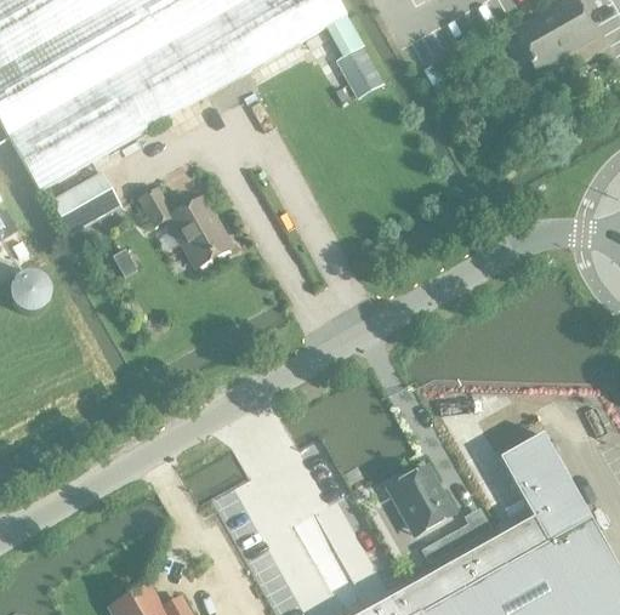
[(345,12),(337,0),(0,0),(0,119),(38,187),(345,12)]
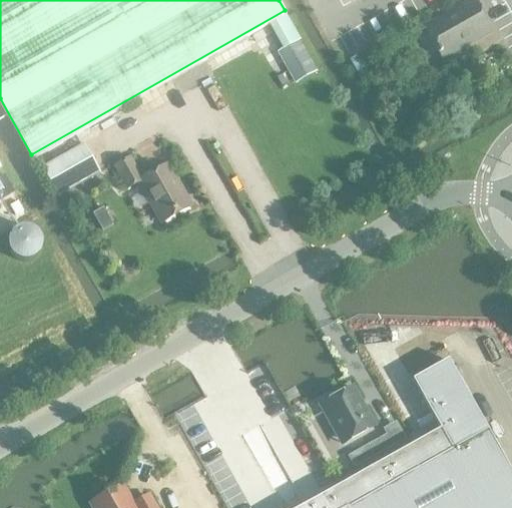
[(461,0),(424,22),(442,54),(491,27),(476,0),(461,0)]
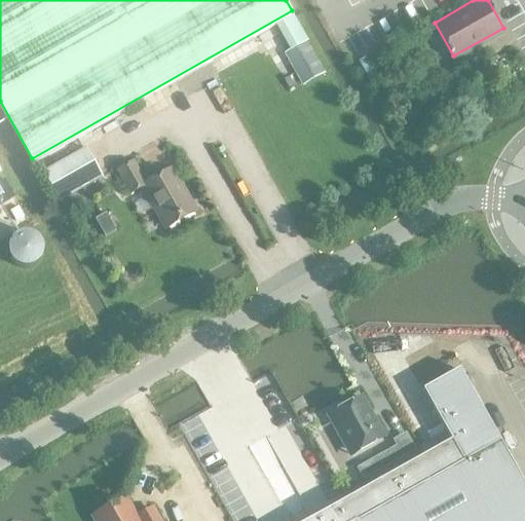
[(306,37),(288,47),(305,79),(325,69),(306,37)]
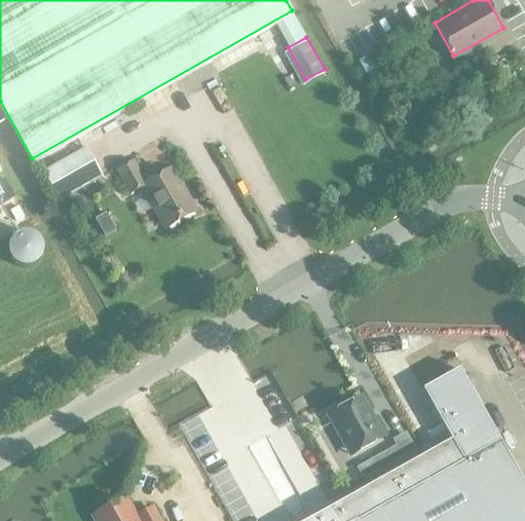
[(368,52),(358,59),(371,80),(380,75),(368,52)]
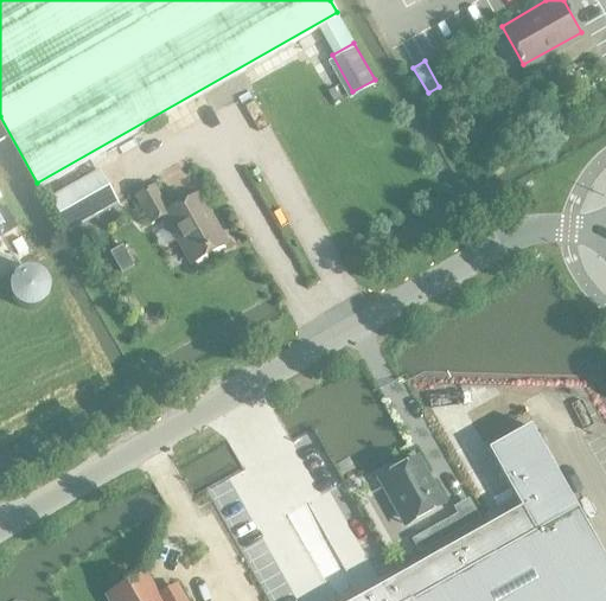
[(100,165),(50,194),(70,228),(119,199),(100,165)]
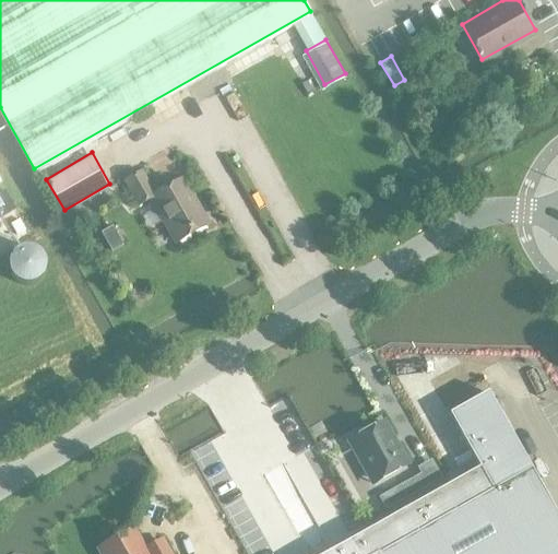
[(152,193),(177,238),(209,221),(182,175),(155,191),(142,167),(125,177),(139,201),(152,193)]
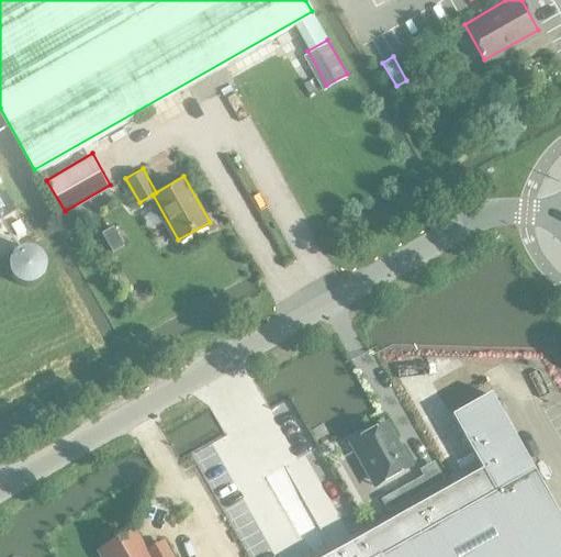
[(6,188),(0,190),(0,215),(17,207),(6,188)]
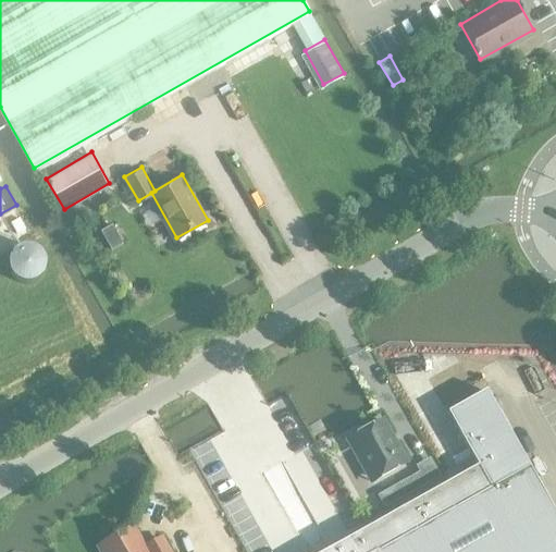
[(20,215),(12,219),(17,229),(25,224),(20,215)]
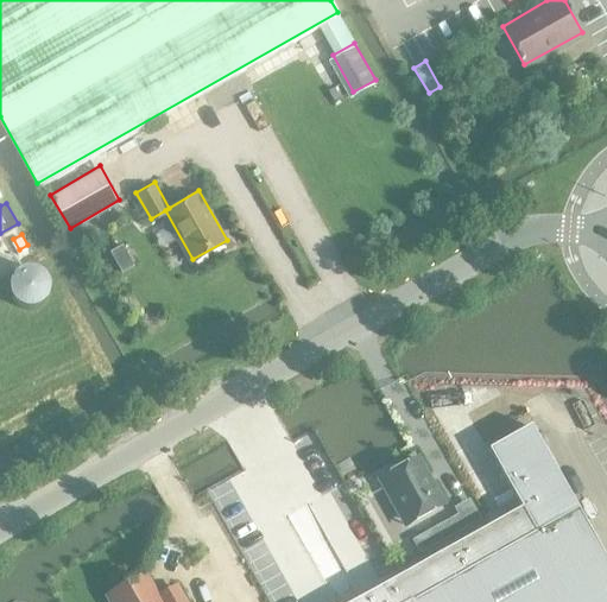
[(124,240),(109,248),(121,268),(134,261),(124,240)]
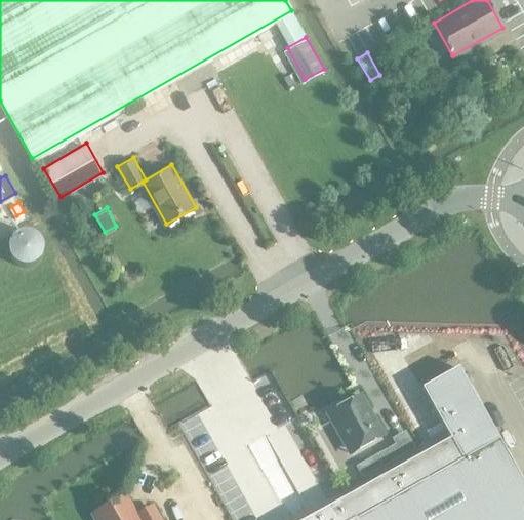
[(499,519),(489,502),(523,482),(523,478),(511,456),(458,364),(422,385),(464,456),(356,517),(357,519),(499,519)]
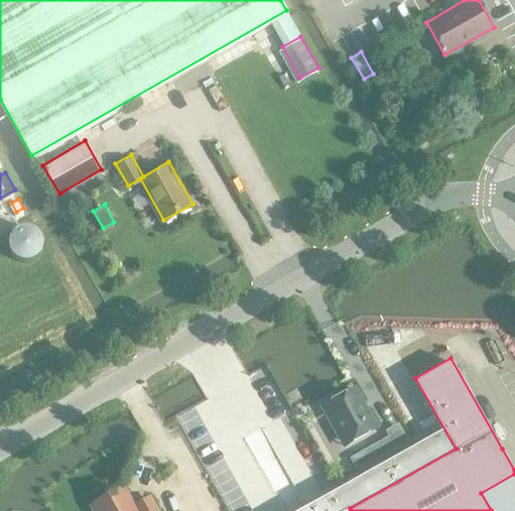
[(323,404),(331,417),(335,415),(349,439),(377,423),(355,385),(323,404)]
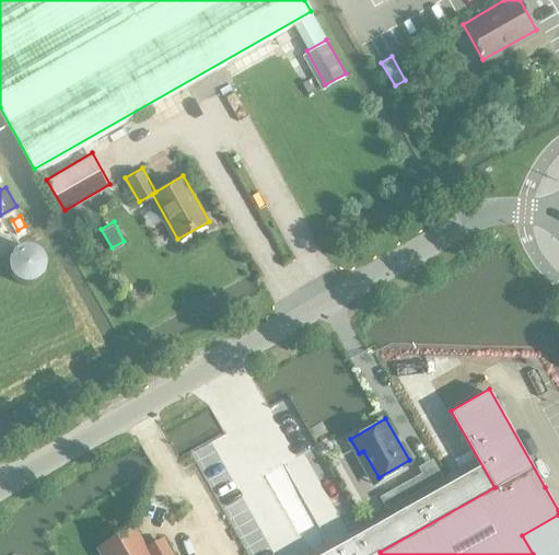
[(423,471),(411,477),(418,489),(430,482),(423,471)]
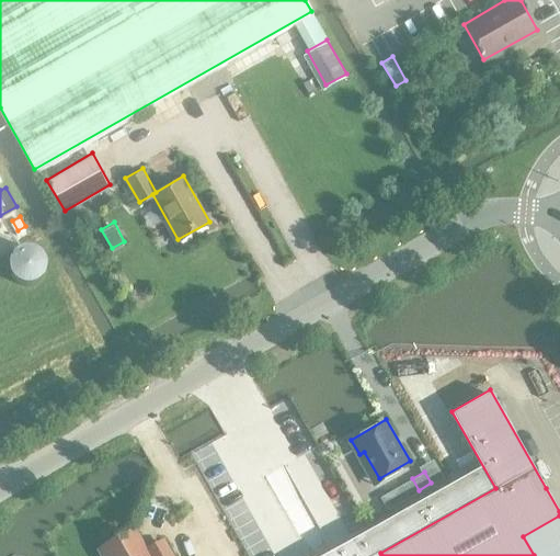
[(171,555),(163,541),(147,551),(134,526),(100,546),(105,555),(171,555)]
